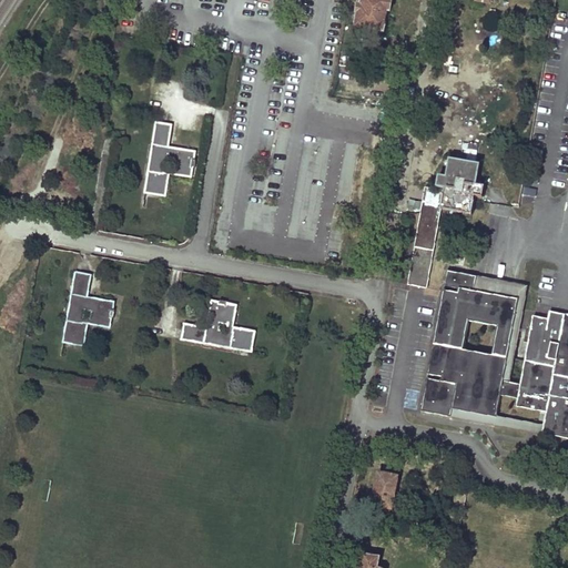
[(355,28),(383,32),(387,12),(389,12),(391,0),(361,0),(359,6),(357,4),(355,13),(357,13),(355,28)]
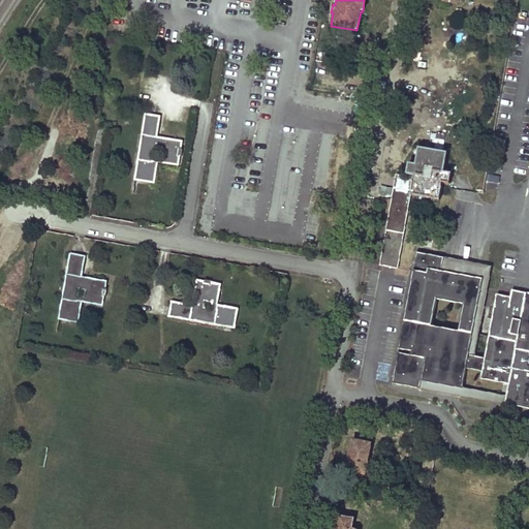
[(155,181),(157,162),(153,160),(153,157),(154,150),(162,151),(161,158),(179,161),(180,156),(181,156),(182,150),(183,142),(161,137),(160,142),(156,142),(157,136),(160,116),(144,114),(141,135),(143,135),(139,156),(137,155),(134,178),(155,181)]
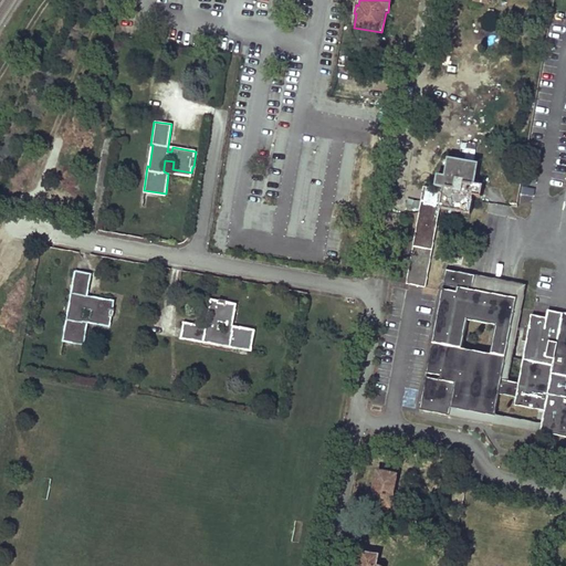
[(423,201),(410,284),(426,286),(439,209),(440,206),(470,211),(473,197),(481,198),(483,186),(472,184),(475,164),(448,158),(444,177),(440,176),(438,187),(440,188),(446,189),(444,196),(439,195),(437,203),(423,201)]
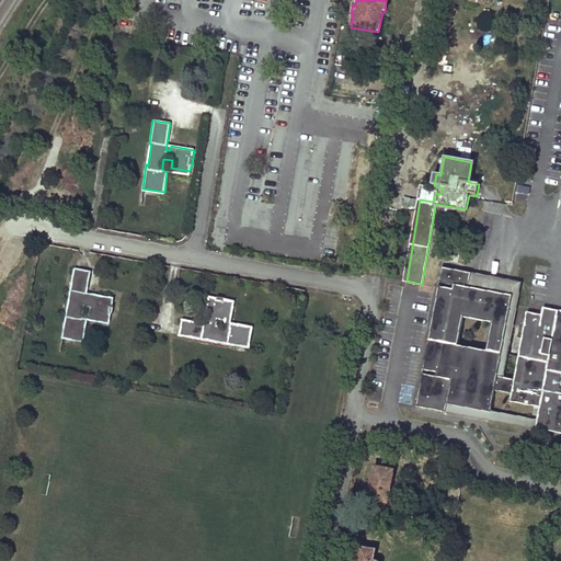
[(167,172),(189,175),(190,171),(171,168),(162,167),(162,170),(167,172)]
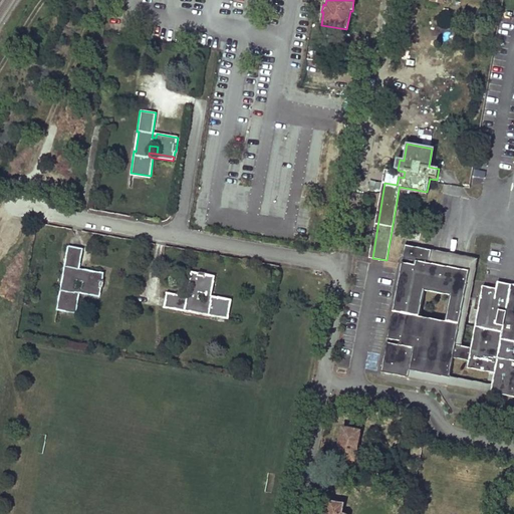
[(513,292),(496,289),(483,286),(471,348),(461,346),(477,262),(432,253),(433,250),(405,245),(403,259),(416,261),(415,265),(402,262),(388,338),(401,341),(400,344),(387,342),(380,372),(448,384),(450,376),(453,357),(469,360),(468,368),(494,373),(493,381),(499,382),(496,394),(513,397),(513,292)]
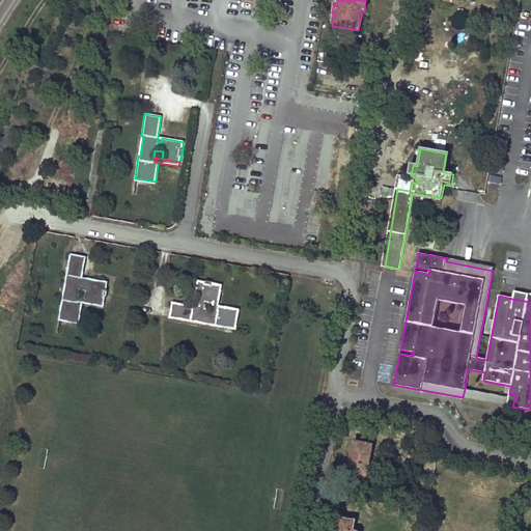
[(59,318),(79,322),(82,303),(77,302),(78,297),(80,290),(87,291),(86,299),(104,301),(104,297),(106,297),(107,290),(106,289),(107,282),(86,279),(86,283),(81,282),(82,278),(85,257),(70,254),(66,276),(68,276),(65,297),(63,297),(59,318)]
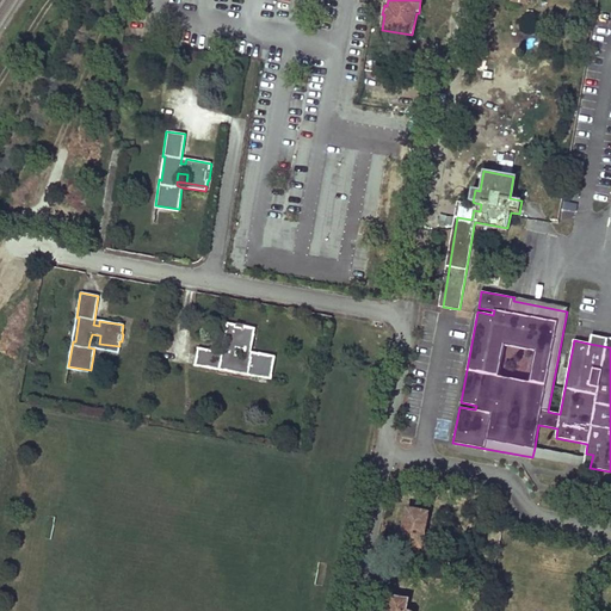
[(514,297),(513,301),(567,312),(567,308),(514,297)]
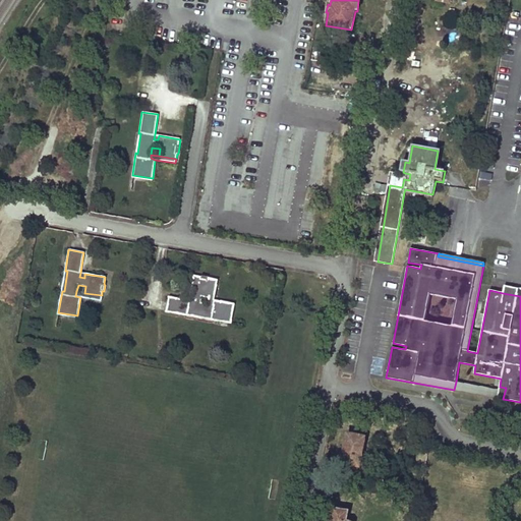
[(228,323),(231,303),(214,300),(213,304),(209,303),(200,302),(203,295),(210,296),(213,279),(207,278),(208,277),(200,276),(200,277),(193,276),(190,295),(193,296),(193,300),(189,300),(168,296),(166,312),(186,315),(186,313),(208,316),(207,320),(228,323)]
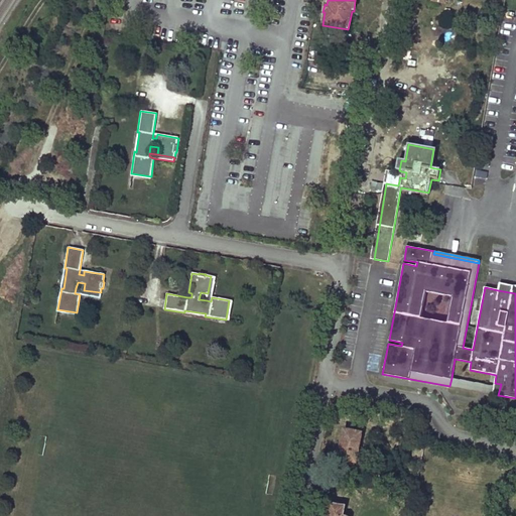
[(498,290),(515,293),(515,285),(499,283),(498,290)]
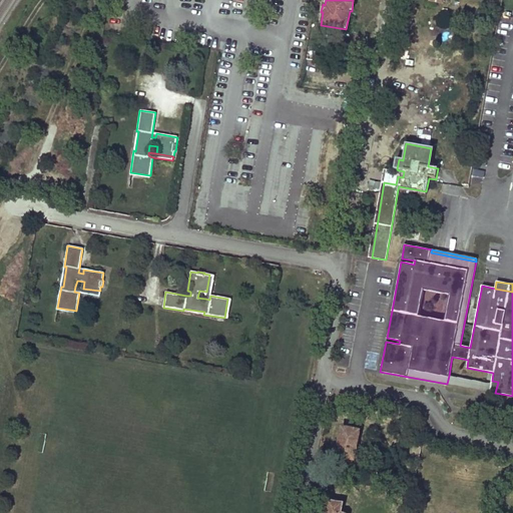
[(79,293),(99,297),(100,291),(83,289),(75,287),(74,292),(79,293)]
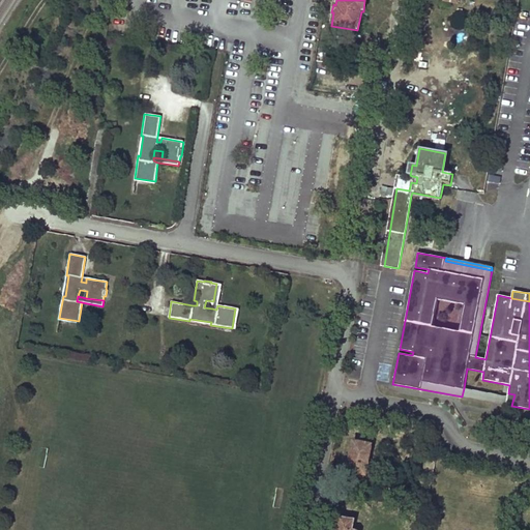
[(464,388),(462,396),(505,405),(507,396),(464,388)]
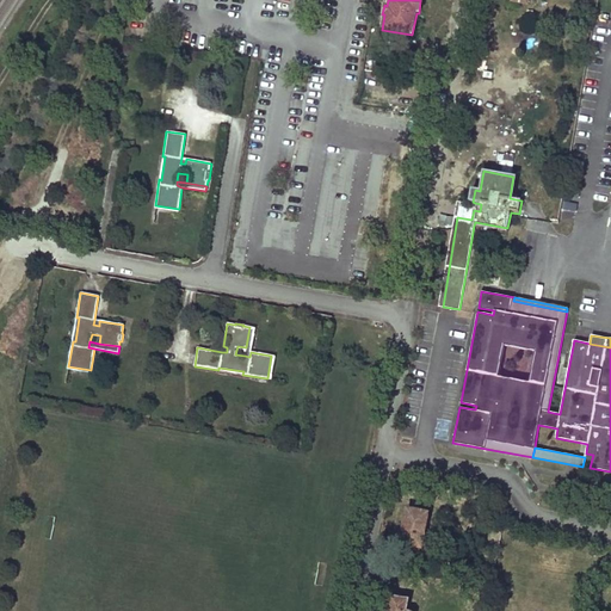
[(585,457),(582,467),(590,468),(593,455),(586,454),(585,457)]
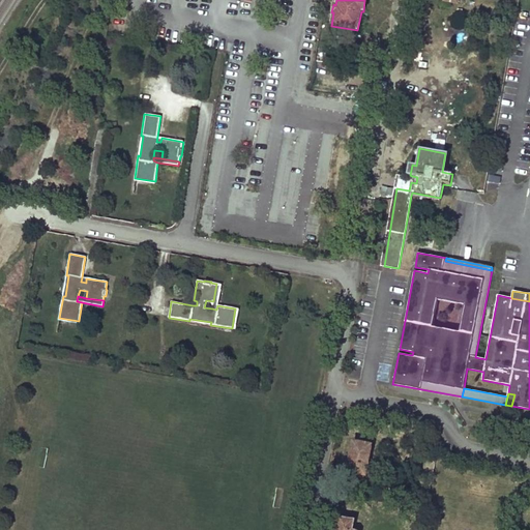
[(353,441),(347,471),(364,474),(371,444),(353,441)]
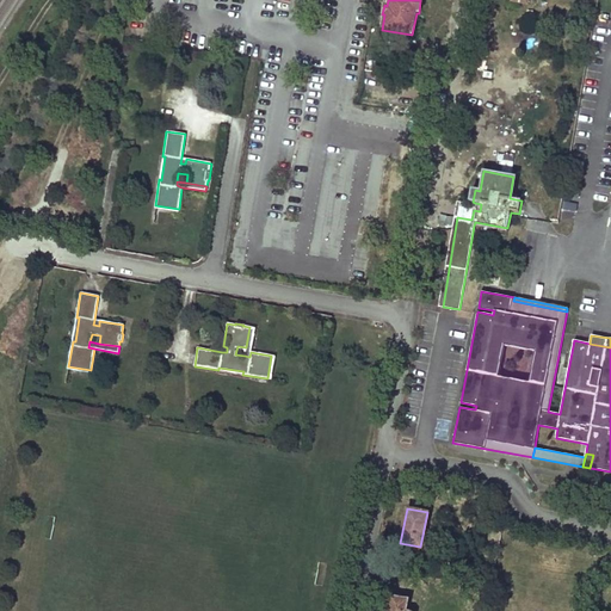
[(390,597),(387,610),(413,610),(413,609),(406,608),(407,599),(390,597)]
